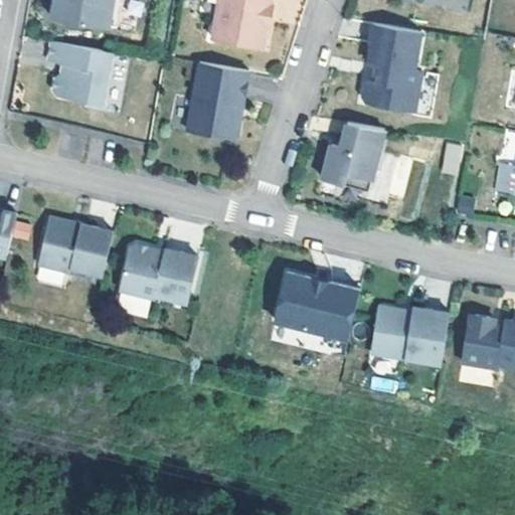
[(133,0),(57,0),(57,2),(51,1),(47,21),(105,30),(110,0),(125,0),(133,1),(133,0)]
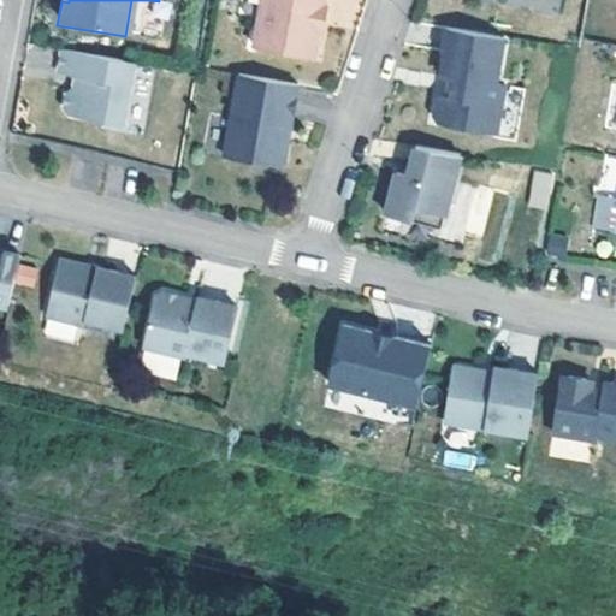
[(319,0),(258,0),(254,23),(249,51),(309,60),(314,34),(311,34),(315,7),(319,7),(319,0)]
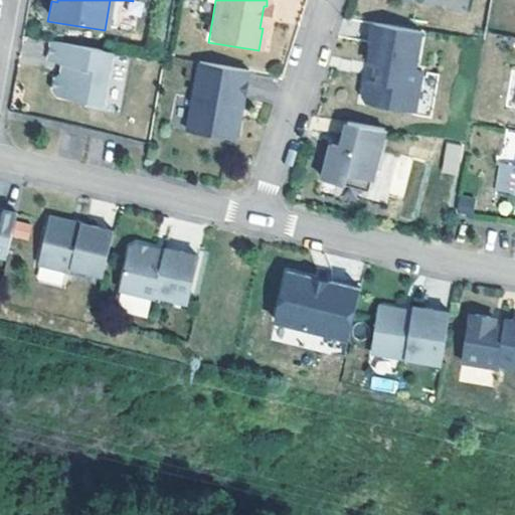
[(269,7),(267,6),(264,6),(260,28),(263,28),(265,29),(269,7)]
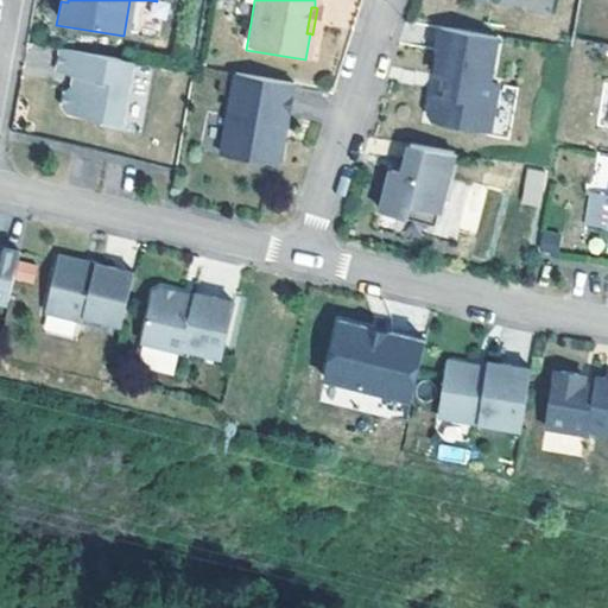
[(487,37),(431,26),(428,50),(430,50),(426,74),(432,75),(439,76),(436,94),(429,93),(422,97),(419,112),(424,119),(480,128),(488,83),(479,81),(487,37)]
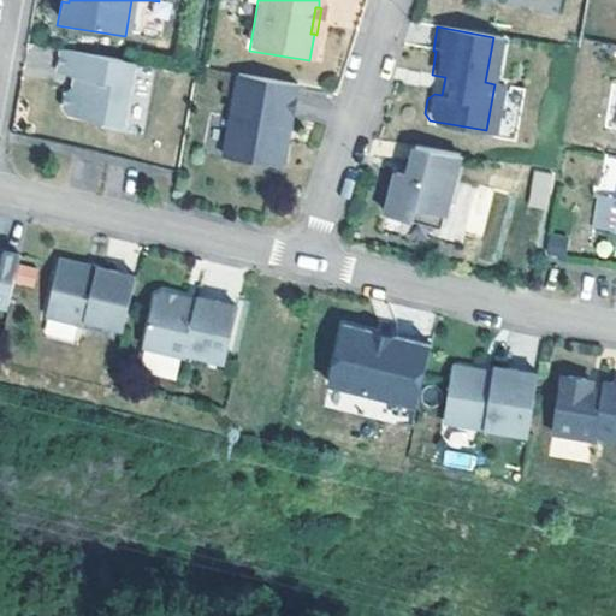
[(129,66),(57,53),(53,77),(71,81),(69,93),(61,98),(59,112),(64,119),(118,128),(120,114),(129,70),(129,66)]
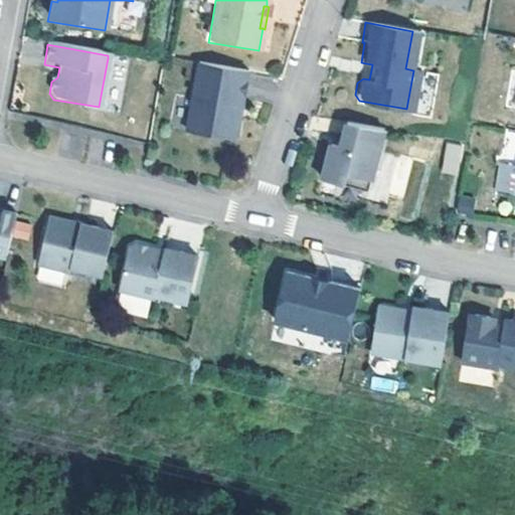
[(372,64),(366,63),(363,78),(369,79),(372,64)]
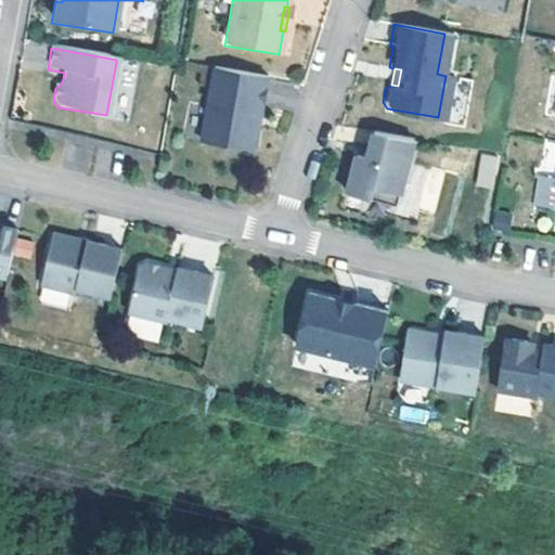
[(258,116),(265,79),(211,71),(198,144),(246,153),(253,147),(254,138),(249,131),(253,115),(258,116)]
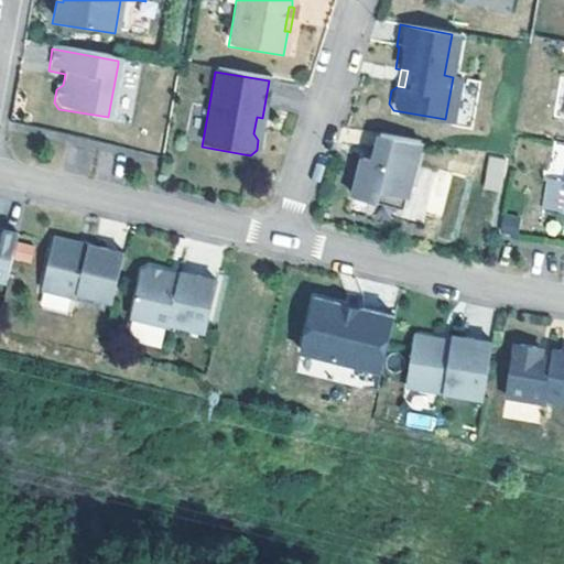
[(345,195),(369,201),(372,190),(399,195),(412,140),(371,133),(366,159),(355,156),(345,195)]
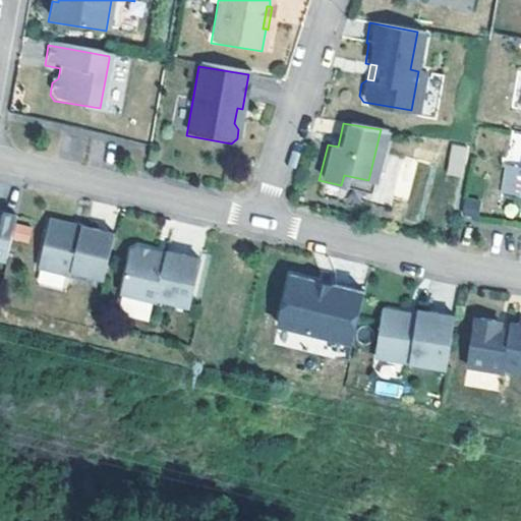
[(452,143),(446,174),(463,178),(469,147),(452,143)]
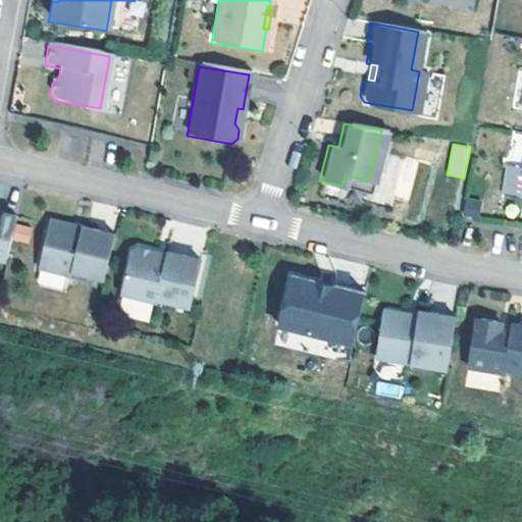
[(378,197),(409,202),(416,159),(384,154),(378,197)]
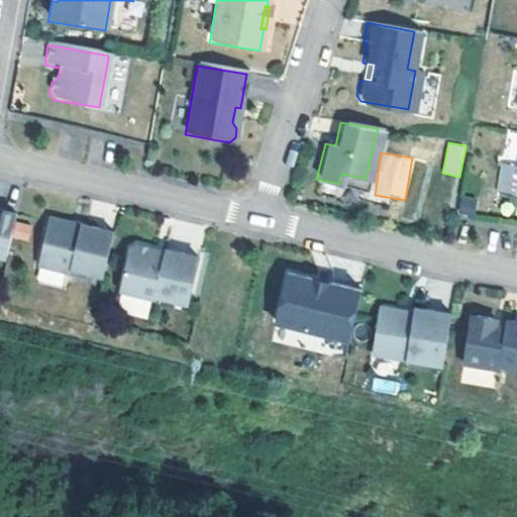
[(514,195),(516,177),(516,162),(495,158),(489,190),(514,195)]
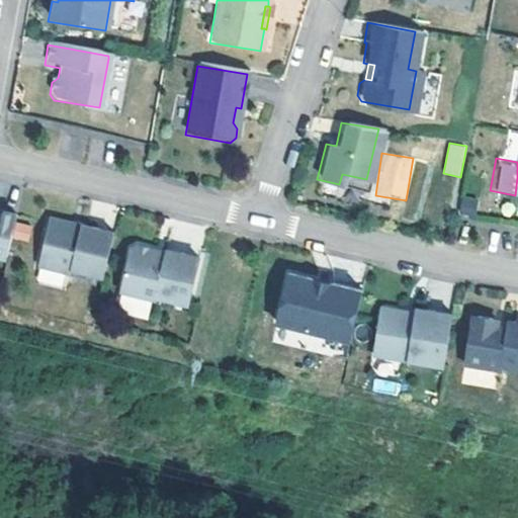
[(342,174),(339,184),(364,190),(366,179),(342,174)]
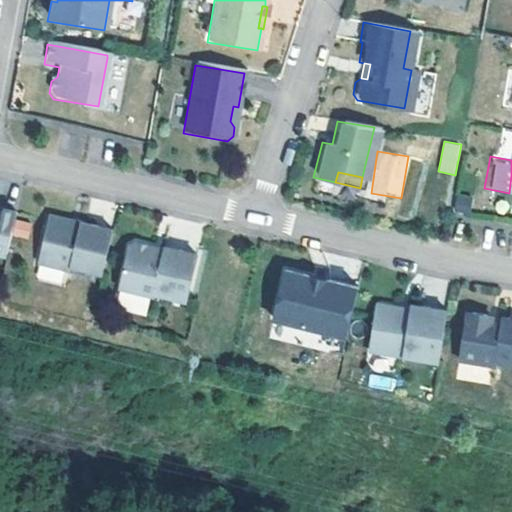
[(453,196),(451,210),(463,212),(465,198),(453,196)]
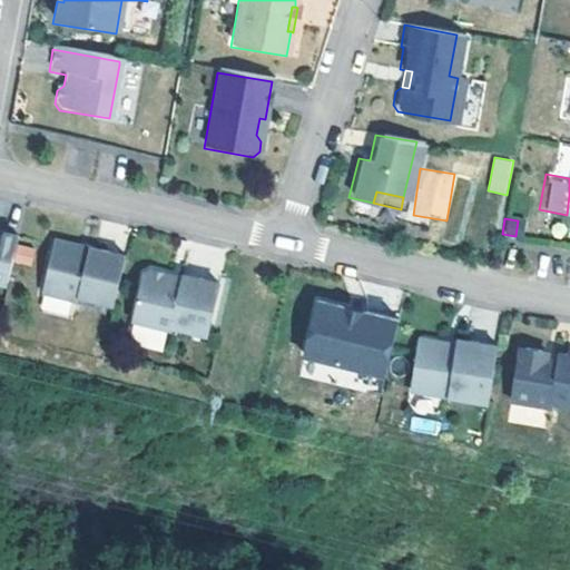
[(0,279),(8,283),(19,236),(0,232),(0,279)]
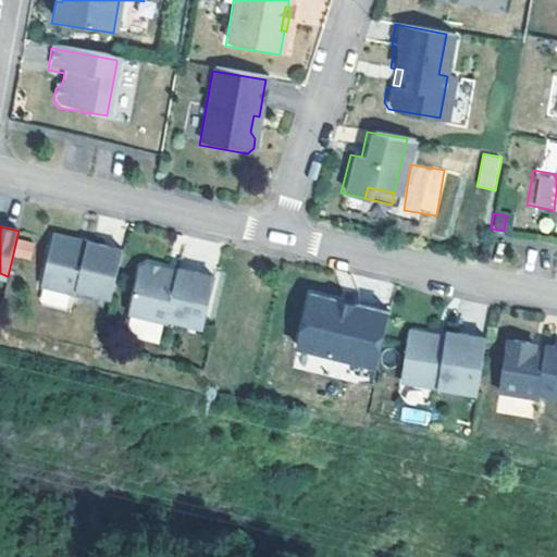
[(54,234),(52,239),(87,247),(88,242),(54,234)]
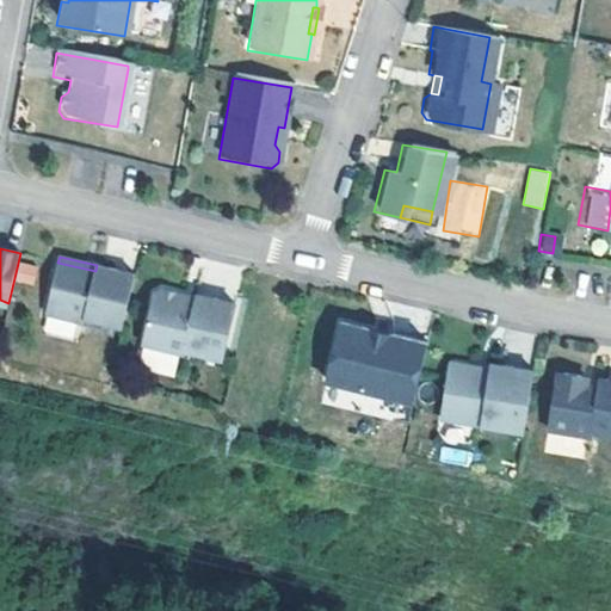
[(123,326),(135,273),(97,265),(96,271),(57,263),(47,313),(85,321),(86,316),(123,326)]
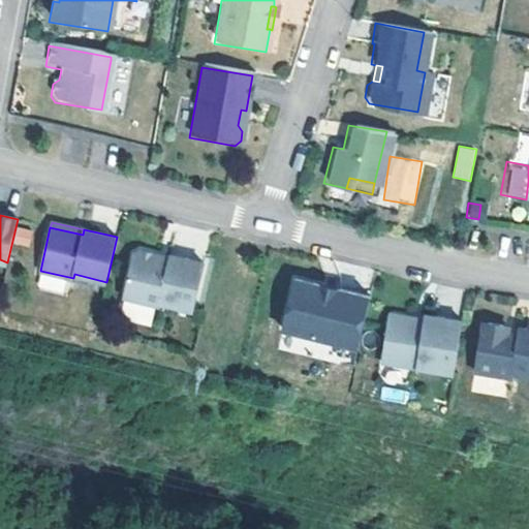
[(160,302),(193,310),(204,262),(170,254),(170,256),(168,261),(158,259),(154,253),(141,250),(134,253),(124,297),(160,305),(160,302)]
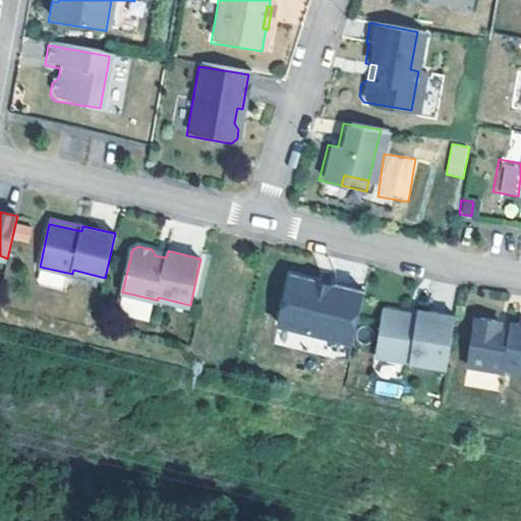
[(168,252),(152,249),(156,255),(166,257),(168,252)]
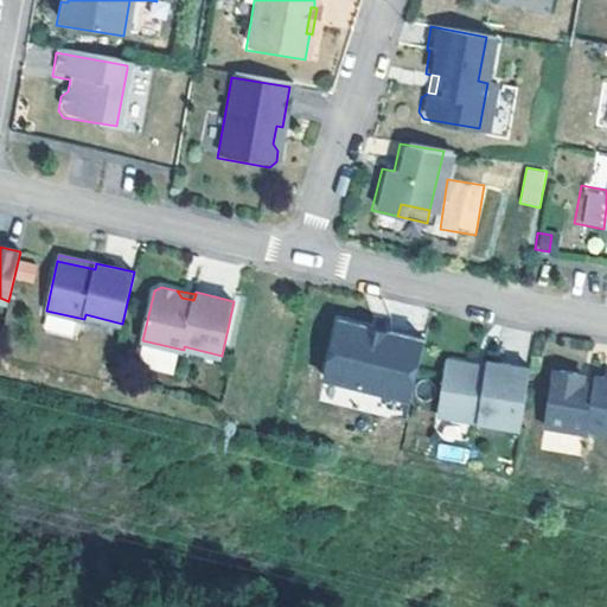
[(43,328),(71,334),(74,321),(45,315),(43,328)]
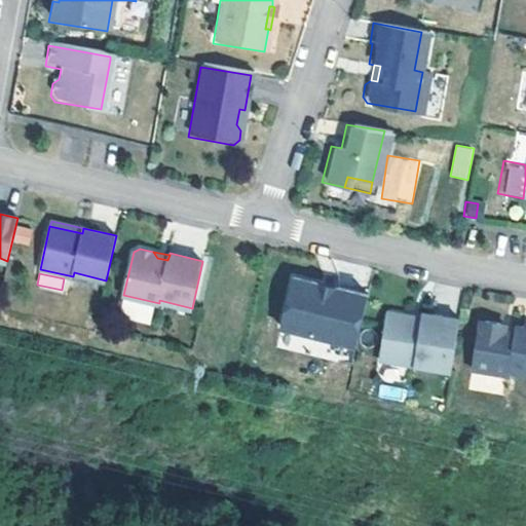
[(317,288),(318,283),(294,277),(284,322),(359,339),(369,294),(337,287),(336,292),(317,288)]
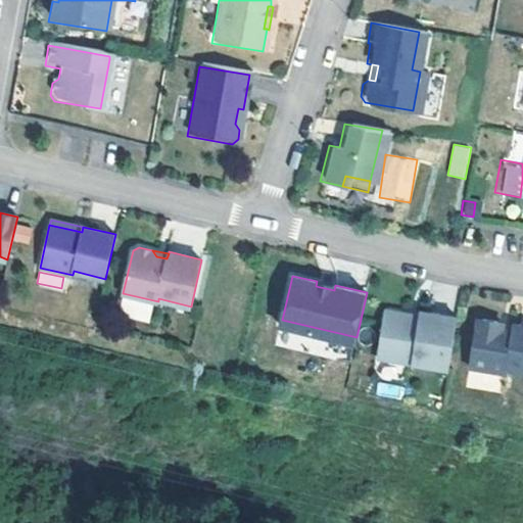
[(334,290),(335,285),(317,281),(316,286),(334,290)]
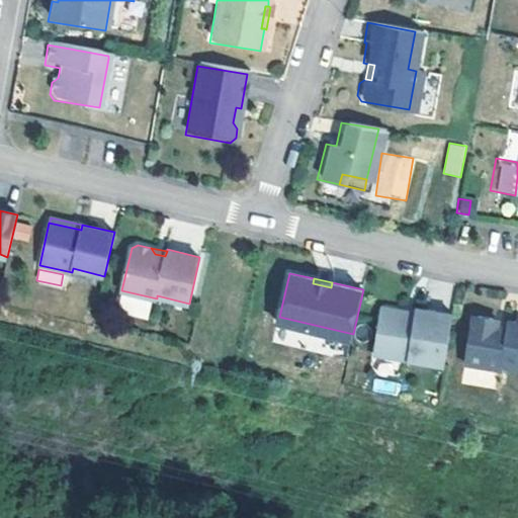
[(381,312),(374,354),(445,365),(453,314),(417,309),(417,313),(416,318),(405,316),(401,310),(386,308),(381,312)]
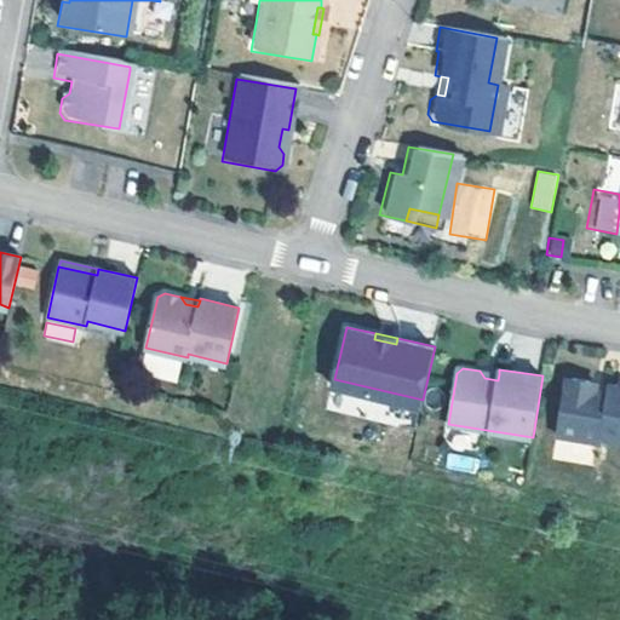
[(619,441),(619,385),(608,384),(607,394),(596,392),(596,390),(590,382),(573,378),(566,385),(557,435),(601,443),(602,438),(619,441)]
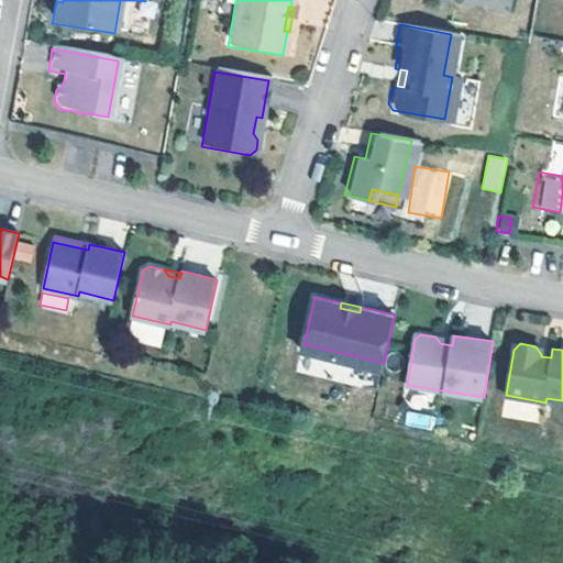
[(406,427),(431,429),(432,415),(407,412),(406,427)]
